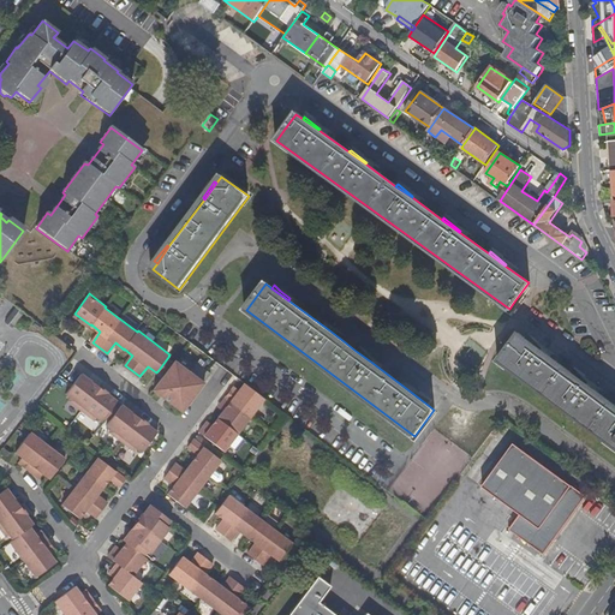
[(328,328),(328,329),(344,341),(346,339),(336,333),(328,328)]
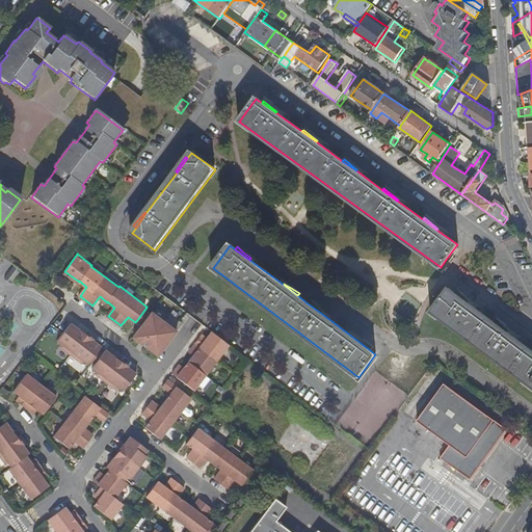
[(454,293),(449,289),(445,295),(431,313),(531,387),(531,350),(508,334),(495,322),(469,303),(454,293)]
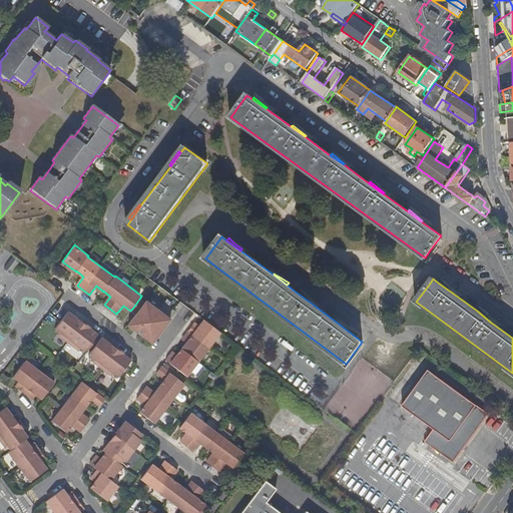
[(440,281),(438,283),(452,293),(453,291),(440,281)]
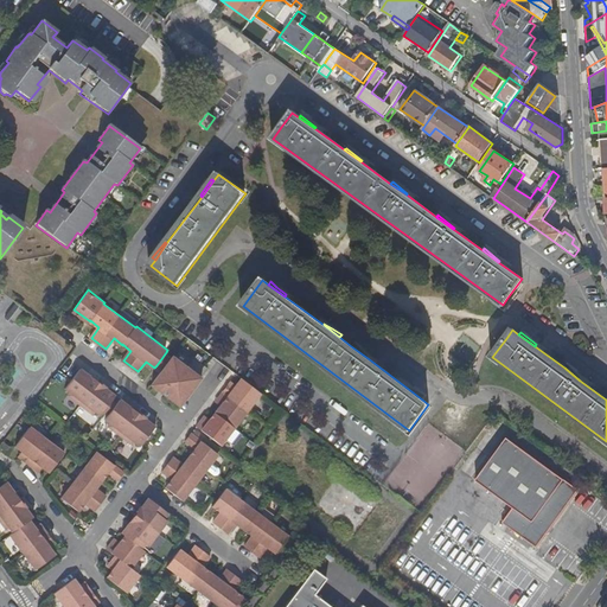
[(353,344),(351,346),(368,358),(368,357),(360,351),(353,344)]
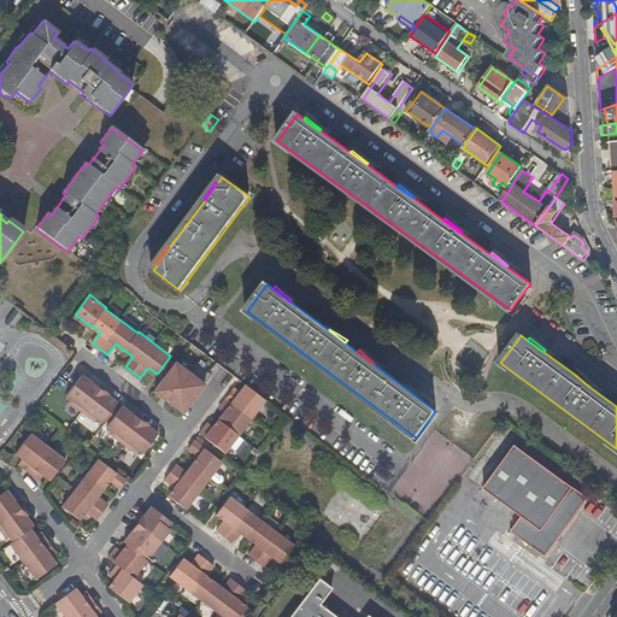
[(176,364),(169,358),(159,371),(166,377),(176,364)]
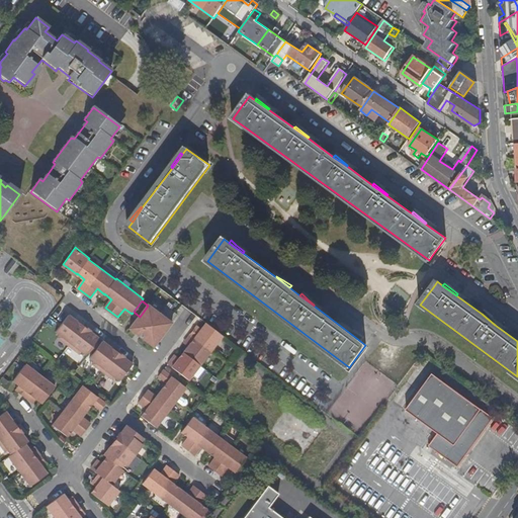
[(160,314),(148,306),(140,317),(131,328),(155,346),(178,315),(167,306),(160,314)]
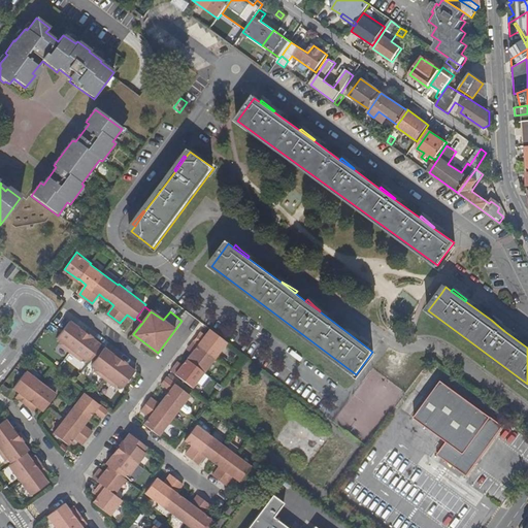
[(492,319),(491,320),(504,331),(505,329),(492,319)]
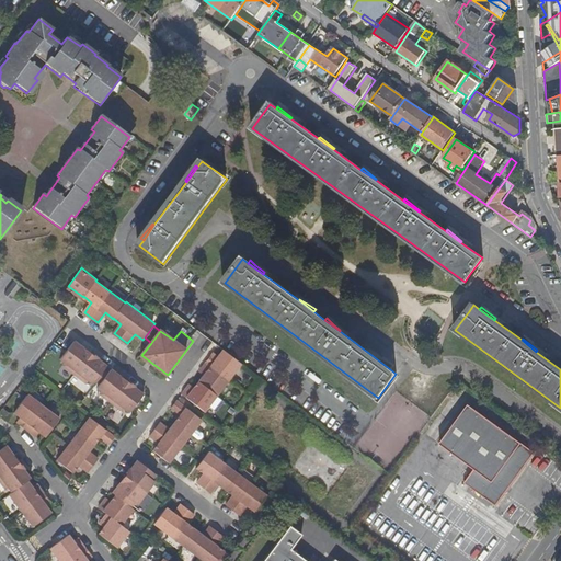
[(94,384),(96,380),(105,369),(107,366),(99,358),(99,357),(91,352),(91,353),(75,341),(61,358),(66,363),(64,365),(87,382),(89,380),(94,384)]
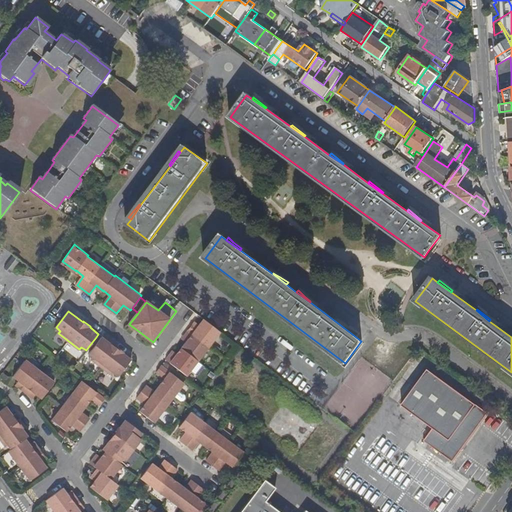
[(204,318),(202,319),(219,332),(220,330),(204,318)]
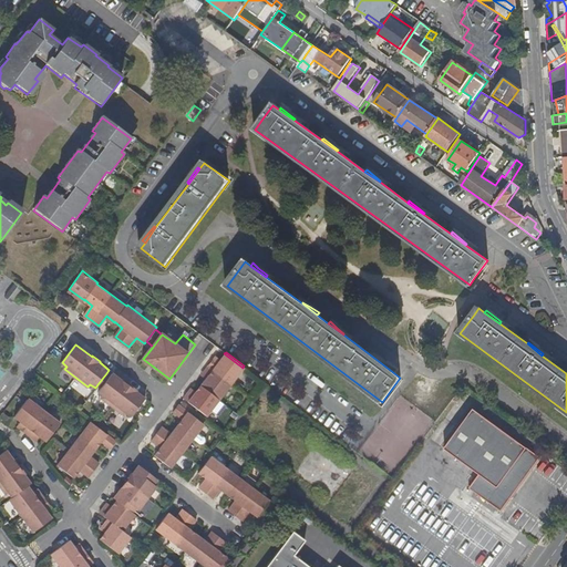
[(195,393),(191,390),(184,399),(208,414),(243,368),(224,353),(219,360),(215,357),(205,371),(208,374),(206,378),(196,390),(195,393)]
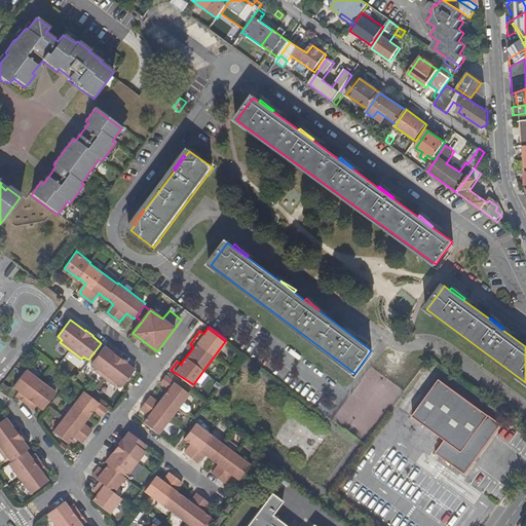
[(352,336),(366,346),(367,344),(360,339),(353,335),(352,336)]
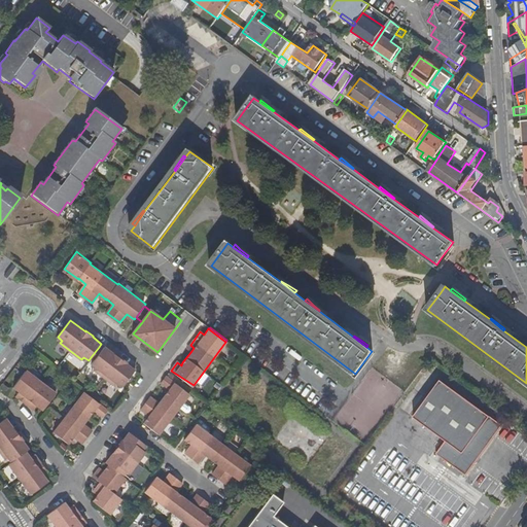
[(91,357),(95,360),(103,350),(99,347),(91,357)]
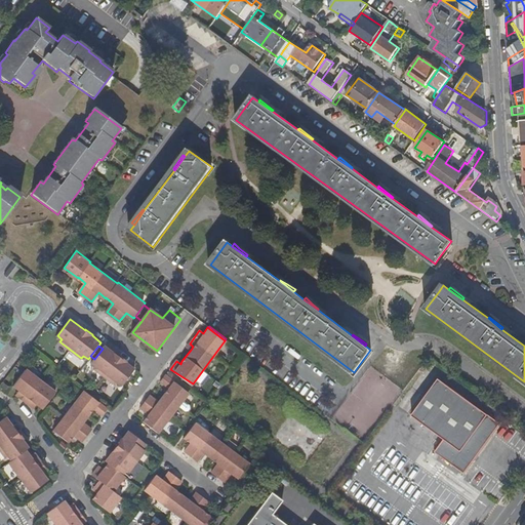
[(103,349),(94,359),(92,362),(96,365),(94,368),(117,385),(119,382),(123,386),(135,368),(127,362),(127,361),(121,356),(120,357),(106,346),(103,349)]
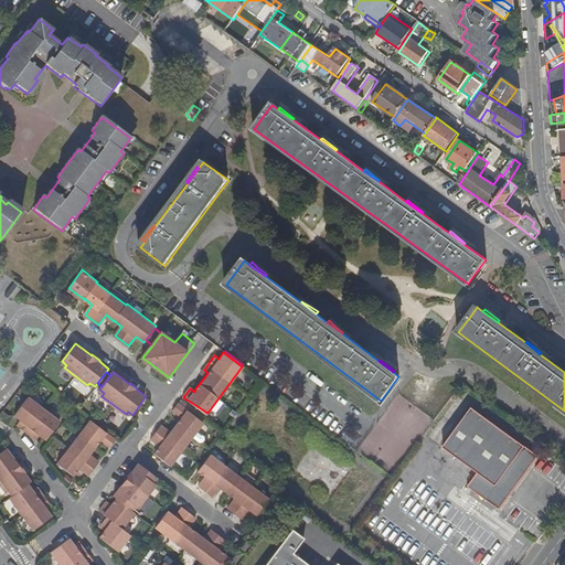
[(14,416),(21,420),(24,423),(21,427),(34,437),(38,434),(41,436),(48,440),(62,422),(30,397),(14,416)]
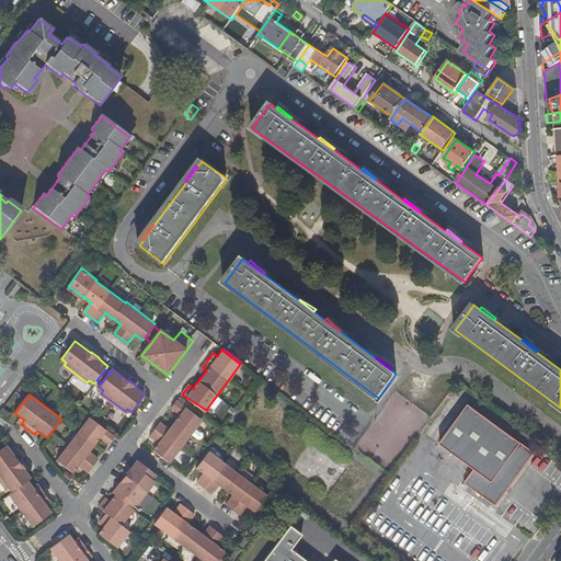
[(171,462),(204,419),(179,400),(172,407),(182,414),(171,428),(161,422),(151,436),(161,443),(155,450),(171,462)]
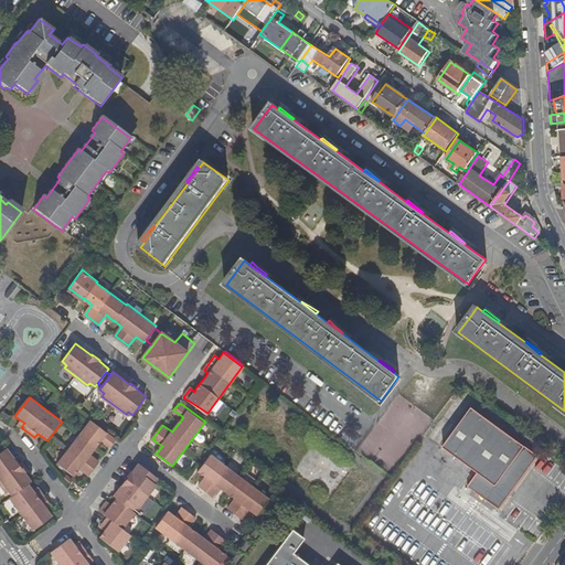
[(540,457),(472,408),(444,448),(479,473),(469,488),(501,511),(540,457)]
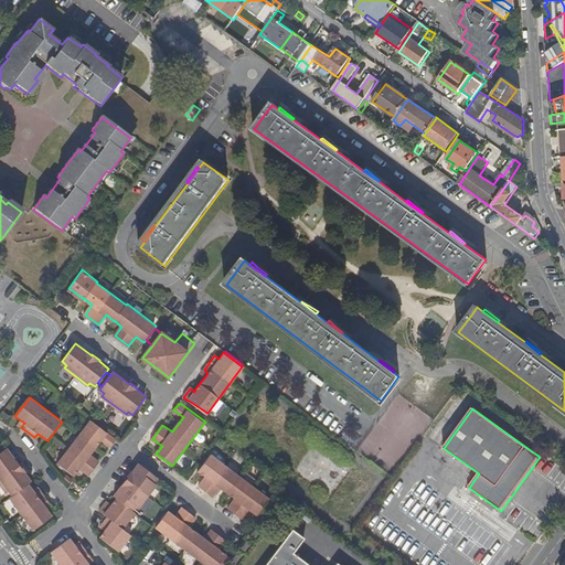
[(112,447),(118,439),(92,420),(59,465),(75,476),(81,469),(89,476),(100,461),(92,455),(103,440),(112,447)]
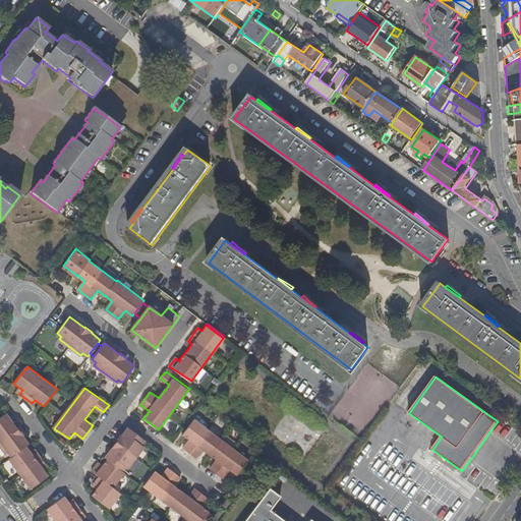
[(50,476),(45,470),(44,468),(47,465),(38,452),(34,455),(32,453),(27,447),(31,445),(23,437),(24,436),(19,429),(18,429),(7,414),(0,419),(0,446),(7,456),(9,453),(13,458),(10,460),(32,489),(50,476)]
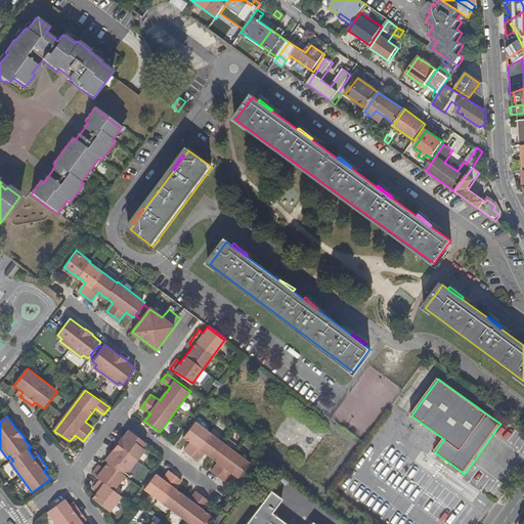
[(233,472),(241,477),(250,464),(251,462),(197,421),(185,436),(192,441),(186,450),(200,460),(206,451),(220,462),(214,471),(226,480),(233,472)]
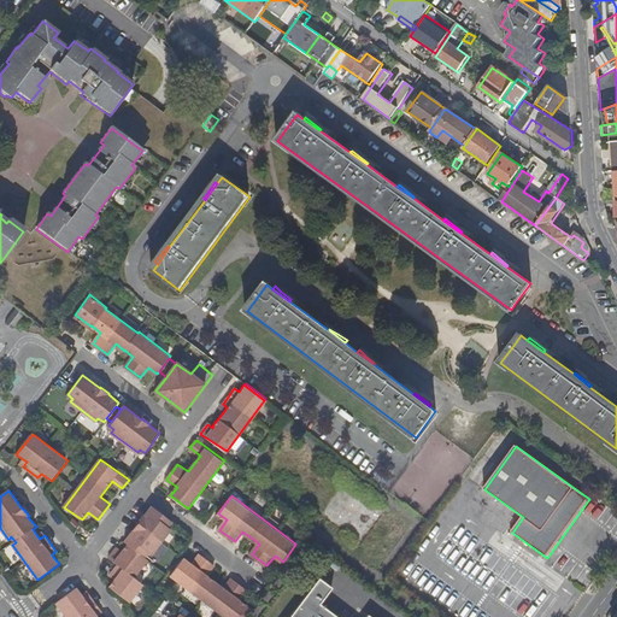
[(118,577),(116,581),(111,588),(131,604),(146,585),(136,579),(150,560),(146,558),(151,552),(154,554),(172,530),(170,528),(174,522),(153,506),(146,517),(145,516),(137,524),(139,526),(125,542),(129,545),(123,552),(121,556),(116,551),(111,558),(119,565),(113,574),(118,577)]
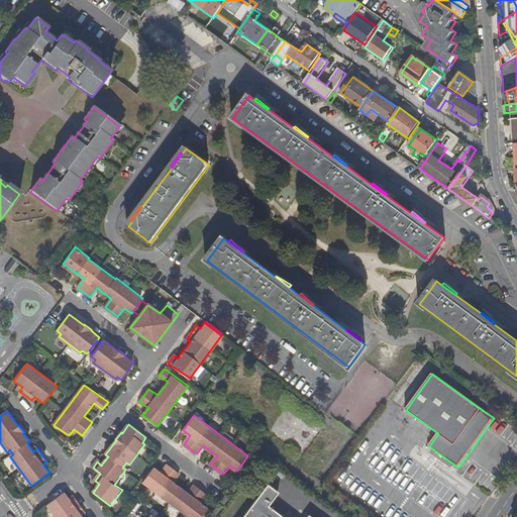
[(250,460),(246,457),(237,471),(240,473),(250,460)]
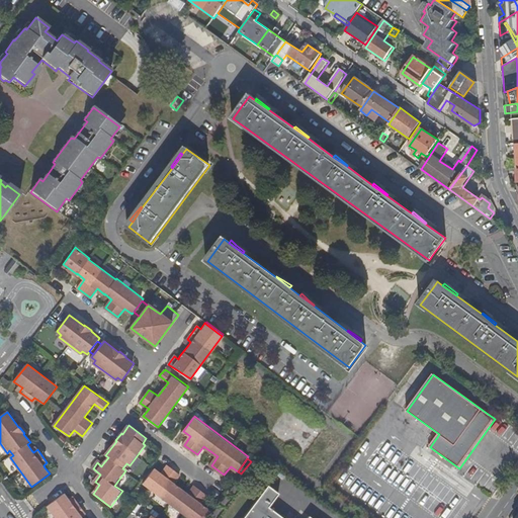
[(192,517),(202,517),(210,509),(202,503),(209,494),(196,485),(190,494),(175,483),(182,475),(170,464),(163,473),(156,468),(145,483),(192,517)]
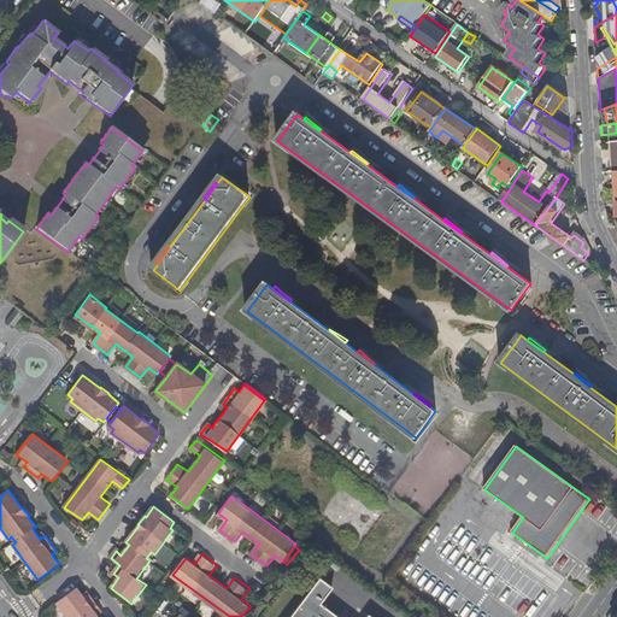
[(334,616),(321,606),(333,591),(319,581),(292,616),(334,616)]
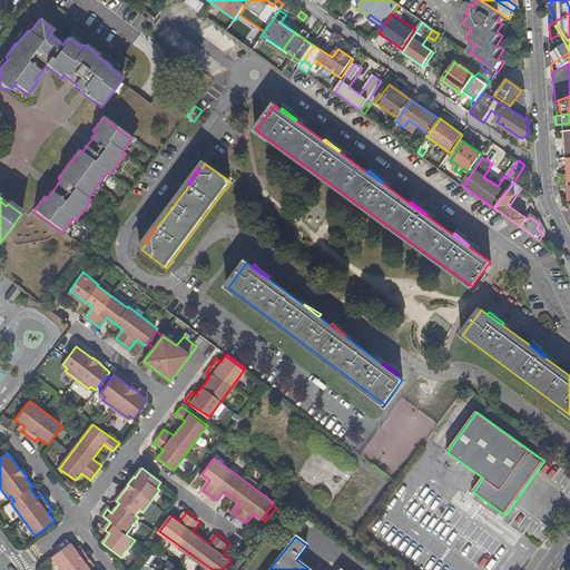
[(91,569),(89,567),(94,563),(84,550),(79,553),(77,551),(71,544),(53,558),(61,569),(91,569)]
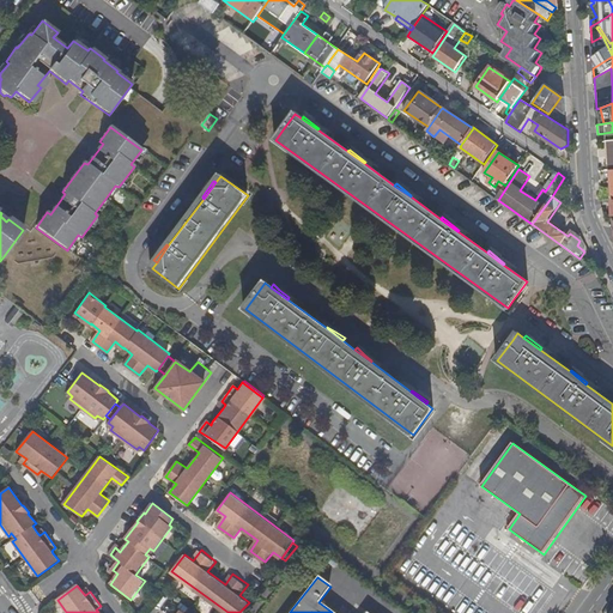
[(249,602),(240,612),(246,612),(253,605),(249,602)]
